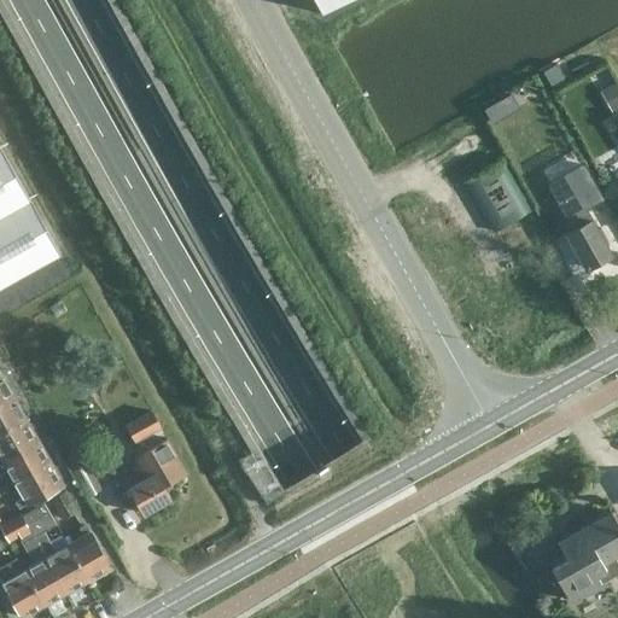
[(315,0),(322,13),(345,0),(315,0)]
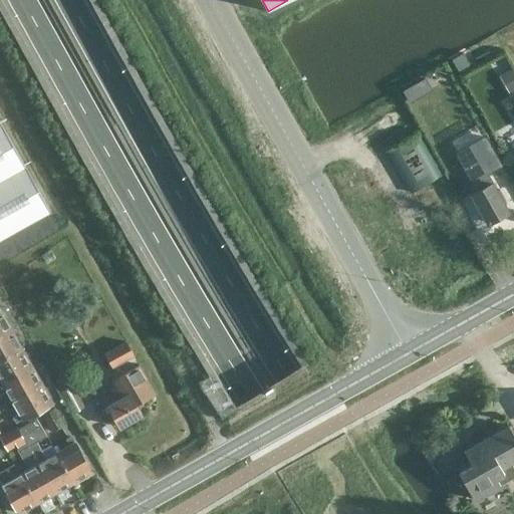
[(513,67),(513,66),(499,74),(510,93),(513,90),(513,67)]
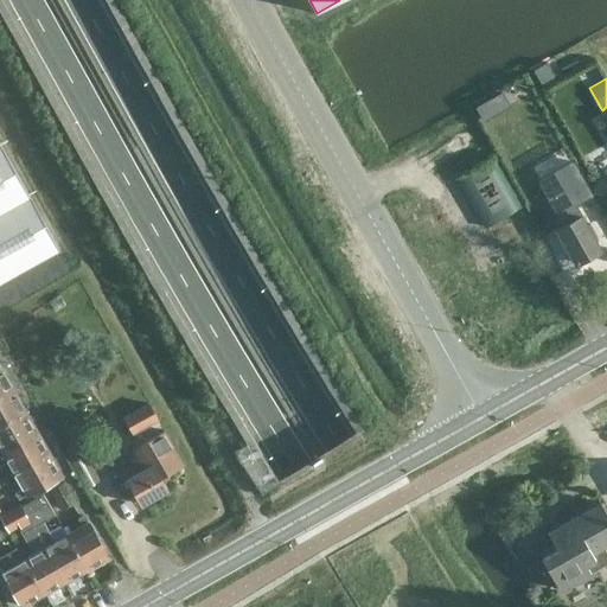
[(484,101),(475,107),(483,120),(491,115),(484,101)]
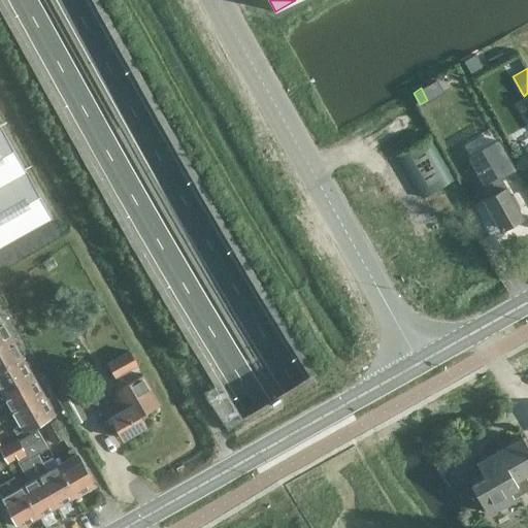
[(0,245),(52,218),(0,126),(0,245)]
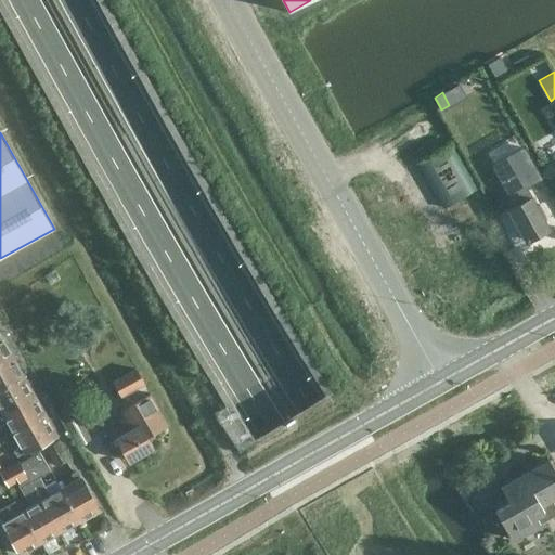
[(451,143),(417,163),(443,207),(477,189),(451,143)]
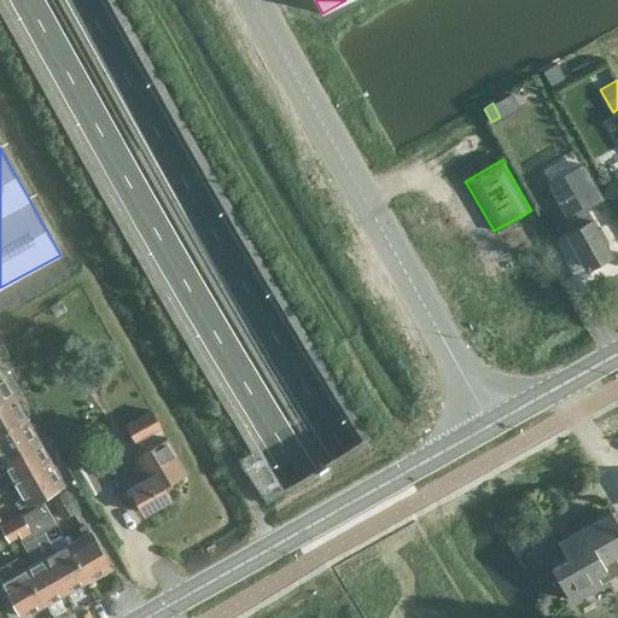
[(573,226),(564,232),(584,269),(611,255),(590,216),(589,217),(584,208),(601,198),(593,180),(557,200),(566,217),(569,216),(573,226)]
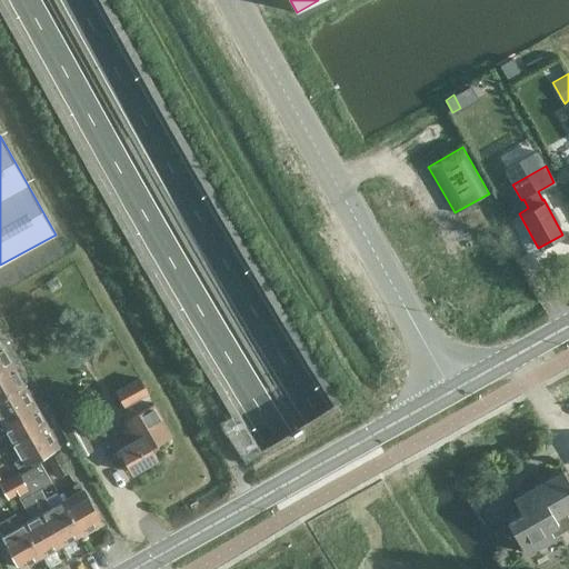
[(0,370),(12,363),(0,343),(0,370)]
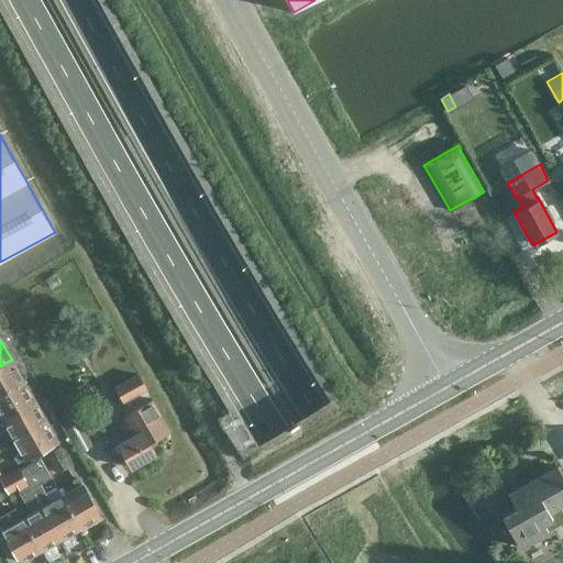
[(0,393),(23,379),(12,360),(0,366),(0,393)]
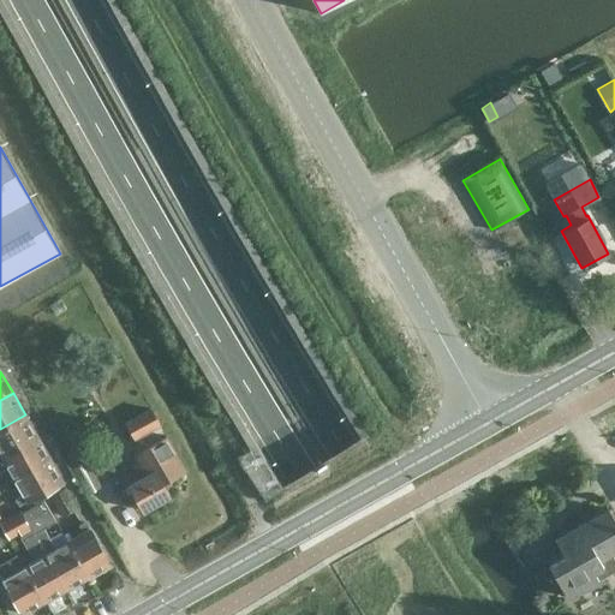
[(161,424),(150,406),(124,422),(133,439),(161,424)]
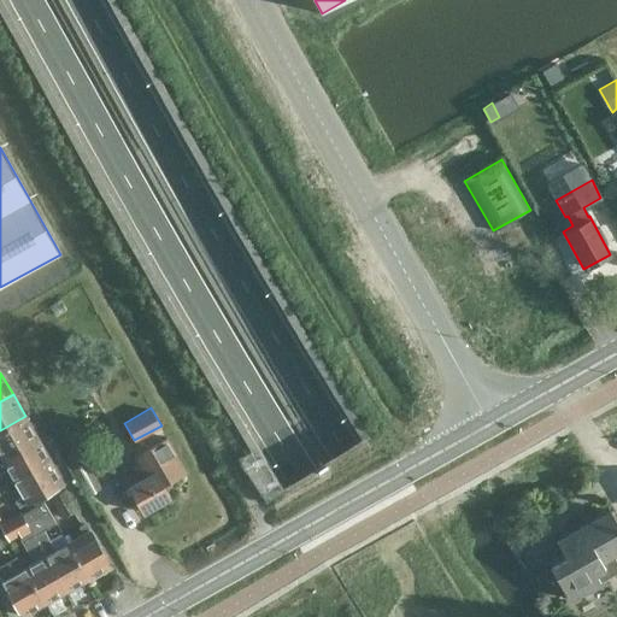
[(0,430),(0,459),(37,438),(25,416),(0,430)]
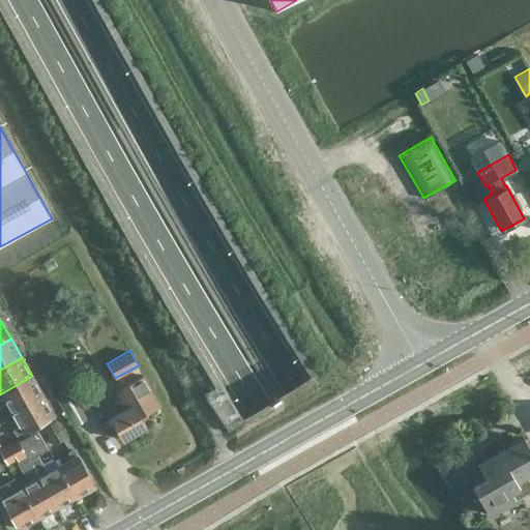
[(131,406),(111,418),(123,440),(146,428),(140,416),(162,404),(144,375),(121,387),(131,406)]
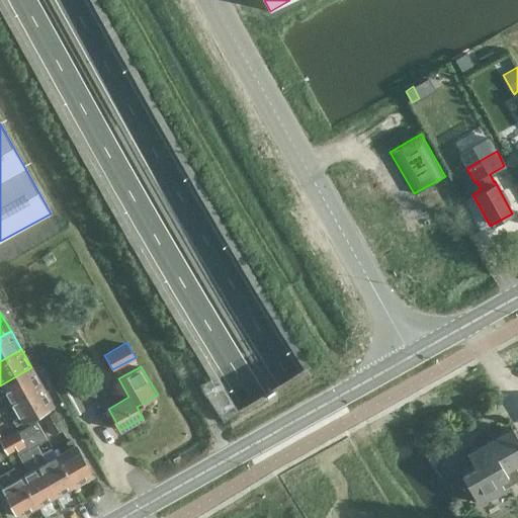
[(0,396),(4,394),(10,405),(42,385),(31,367),(0,385),(0,396)]
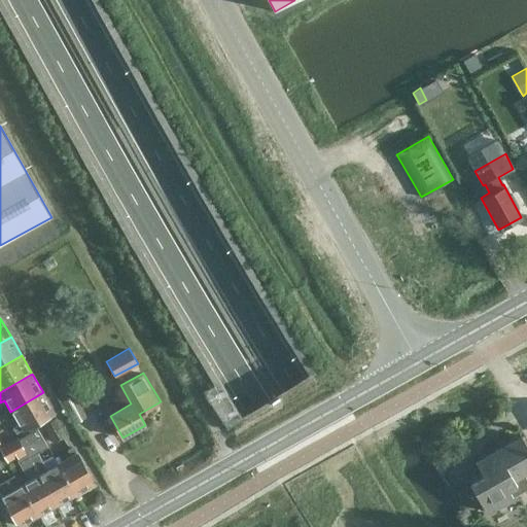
[(227,376),(208,384),(223,421),(243,412),(227,376)]
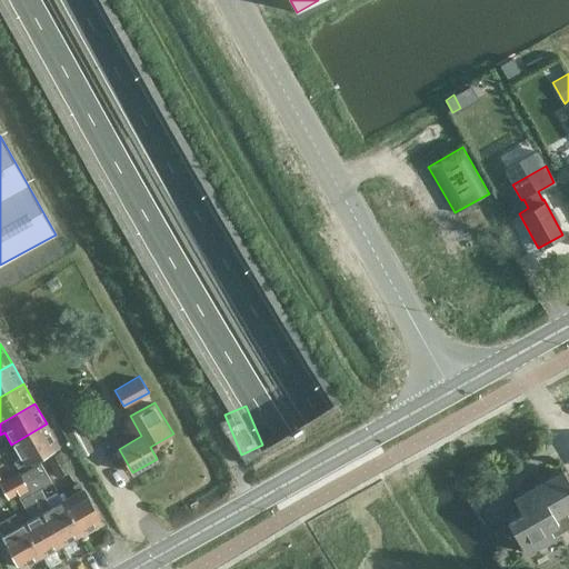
[(23,465),(59,445),(47,423),(11,445),(23,465)]
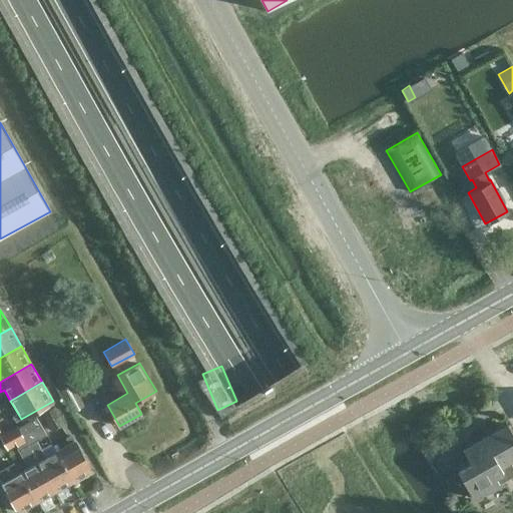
[(72,412),(84,406),(72,384),(61,390),(72,412)]
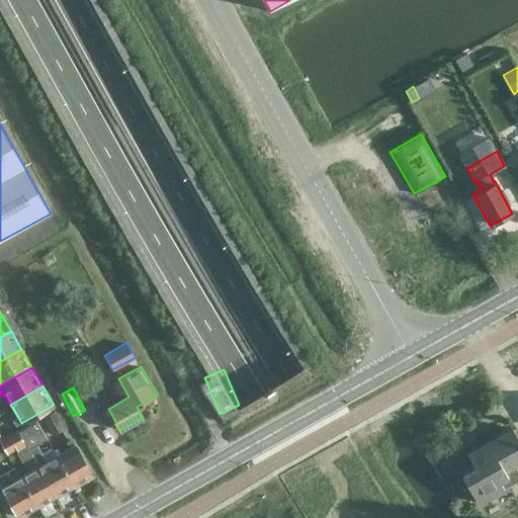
[(57,412),(46,418),(55,436),(67,429),(57,412)]
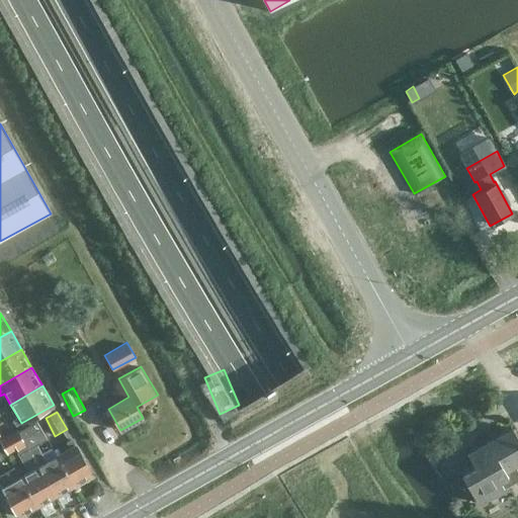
[(489,441),(513,484),(517,480),(517,471),(515,466),(517,465),(517,466),(517,439),(512,428),(489,441)]
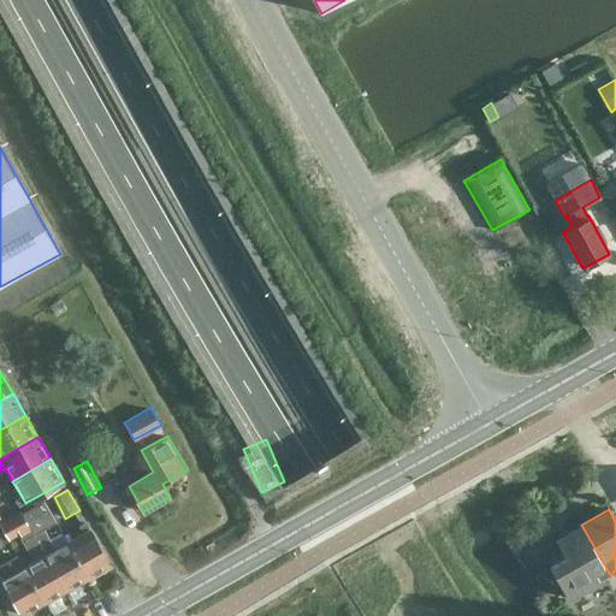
[(23,566),(43,602),(65,590),(41,546),(34,533),(22,511),(11,517),(30,551),(18,558),(23,566)]
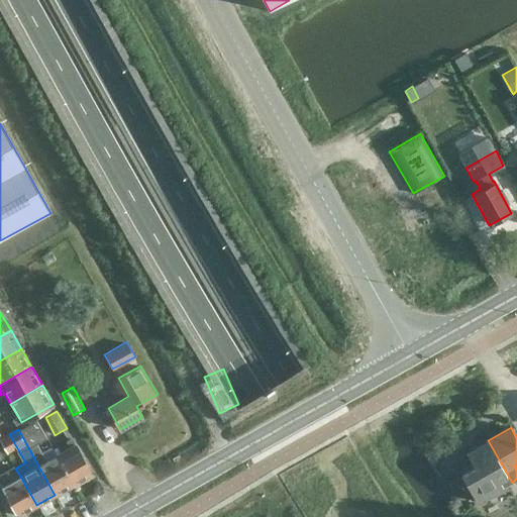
[(56,453),(73,485),(92,475),(71,437),(66,440),(69,446),(56,453)]
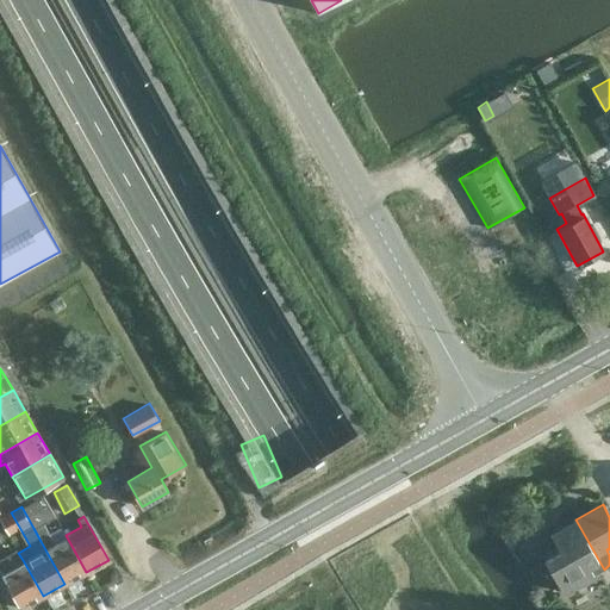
[(0,541),(10,536),(0,518),(0,541)]
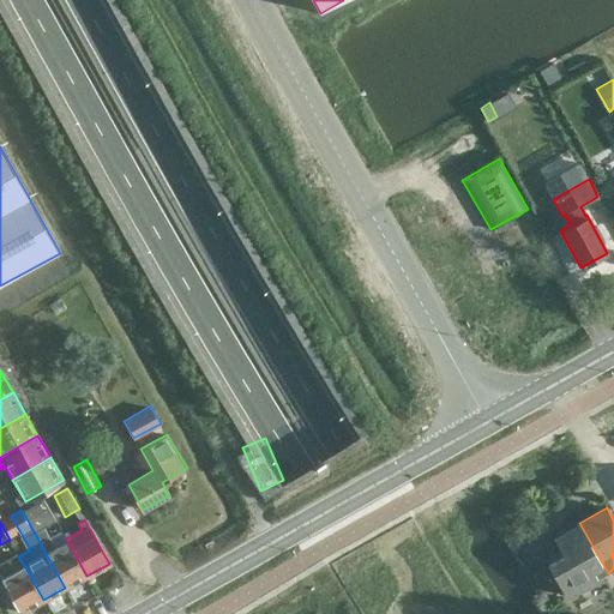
[(553,539),(563,555),(547,565),(566,597),(579,590),(582,593),(601,582),(599,578),(608,573),(579,523),(553,539)]
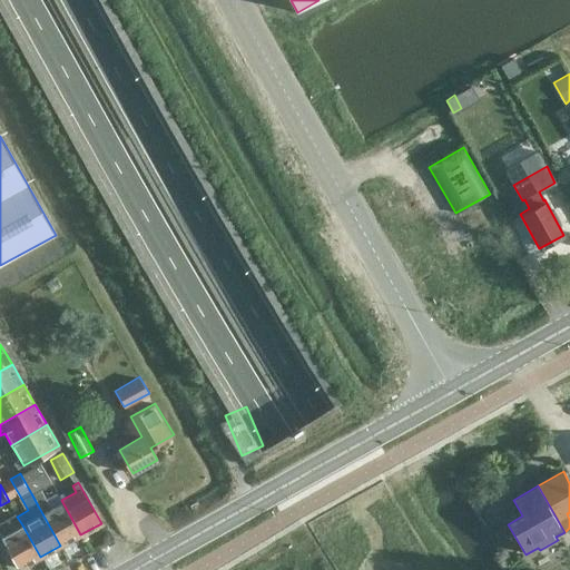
[(60,546),(80,534),(61,500),(51,507),(41,489),(31,493),(38,505),(60,546)]
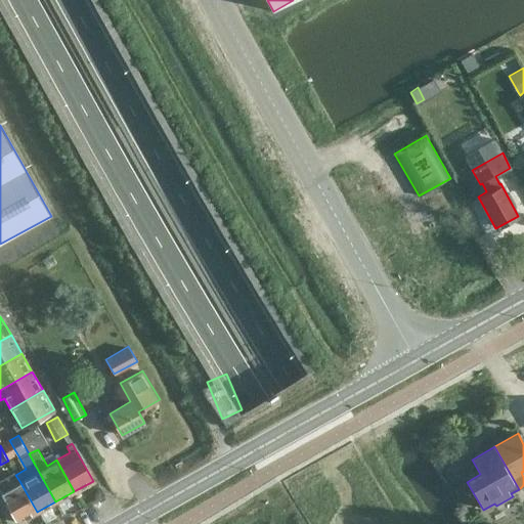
[(0,483),(0,489),(1,491),(17,523),(37,512),(19,481),(15,475),(0,483)]
